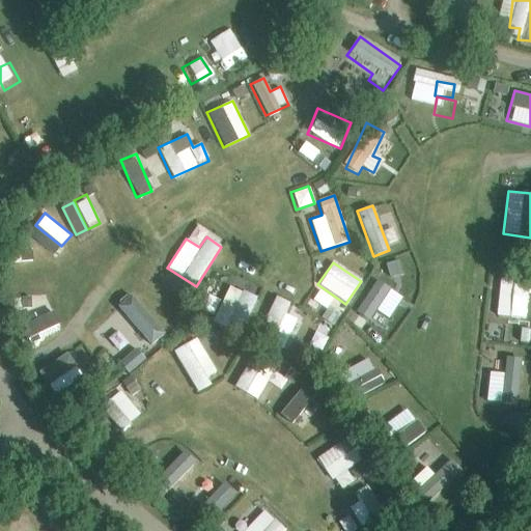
[(501,280),(500,315),(527,316),(528,281),(501,280)]
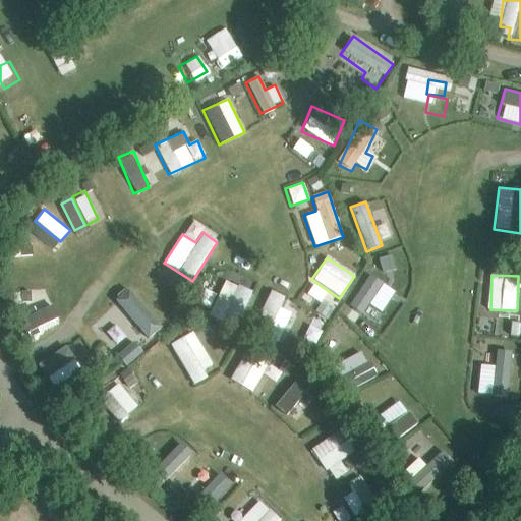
[(225,280),(208,315),(235,329),(252,292),(225,280)]
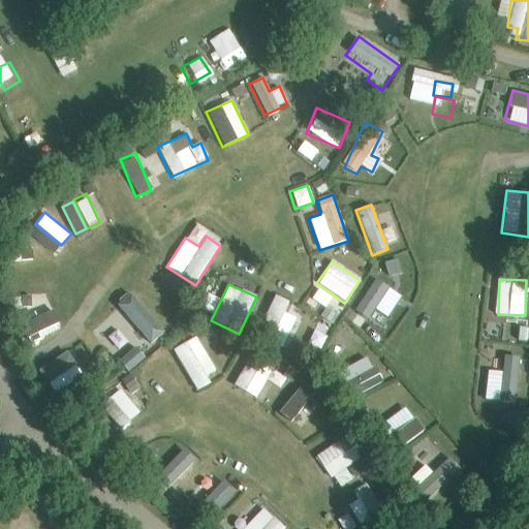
[(130,291),(115,305),(149,347),(164,334),(130,291)]
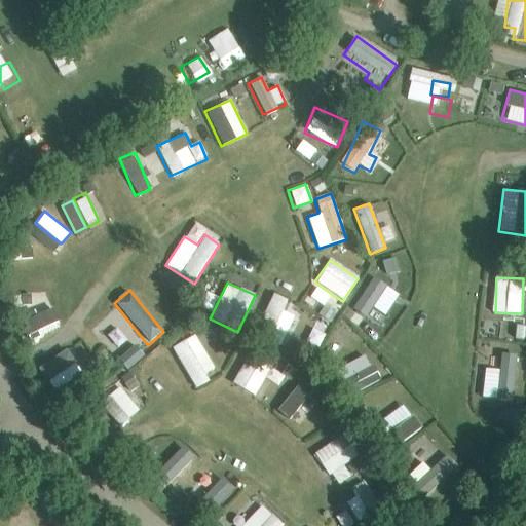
[(295,317),(283,311),(288,301),(274,294),(254,333),(279,347),(295,317)]
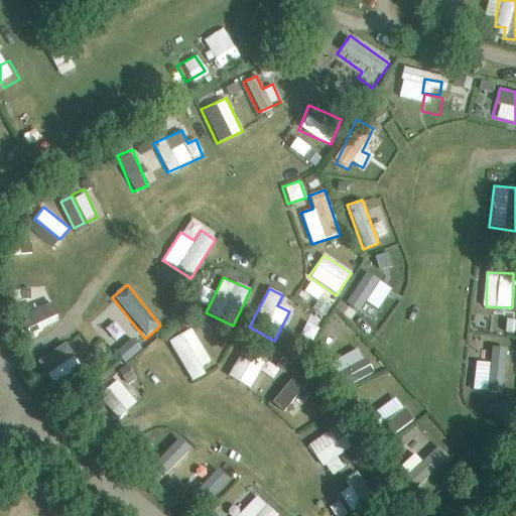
[(300,304),(324,313),(329,301),(305,292),(300,304)]
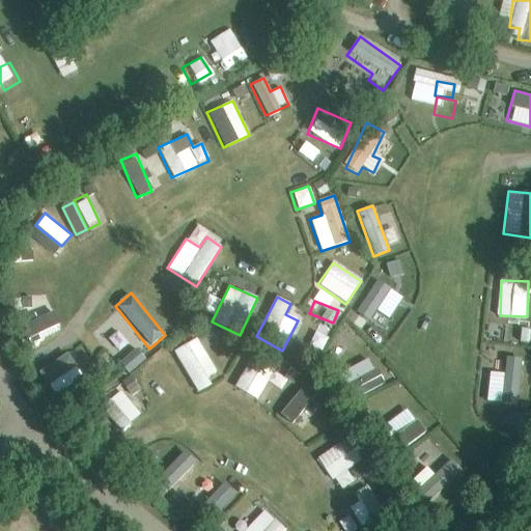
[(371,347),(385,324),(356,307),(342,331),(371,347)]
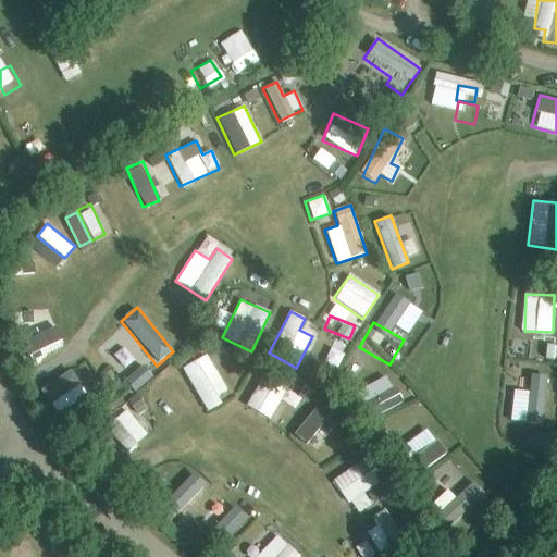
[(57,326),(24,338),(32,357),(63,345),(57,326)]
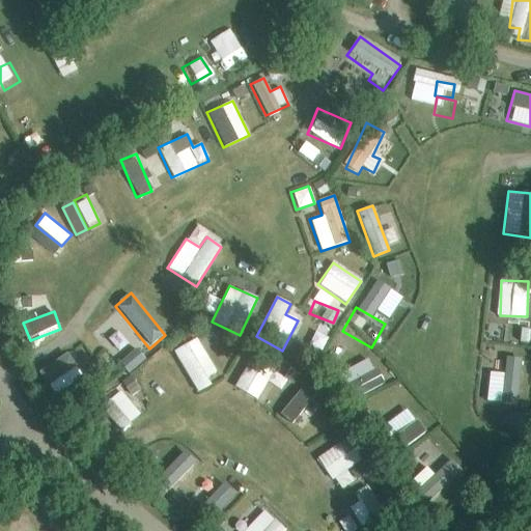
[(212,385),(206,376),(216,371),(197,337),(172,351),(195,393),(212,385)]
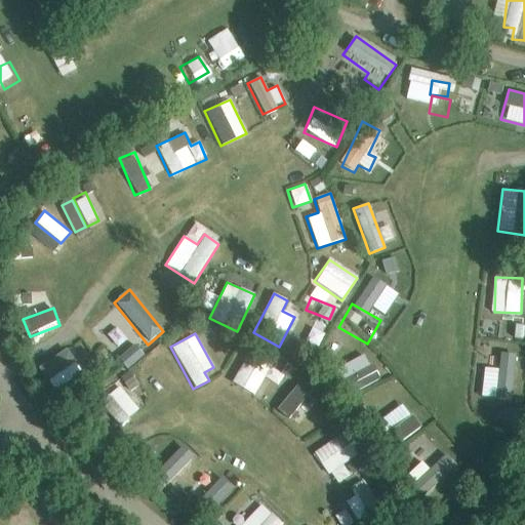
[(118,360),(127,369),(143,355),(134,345),(118,360)]
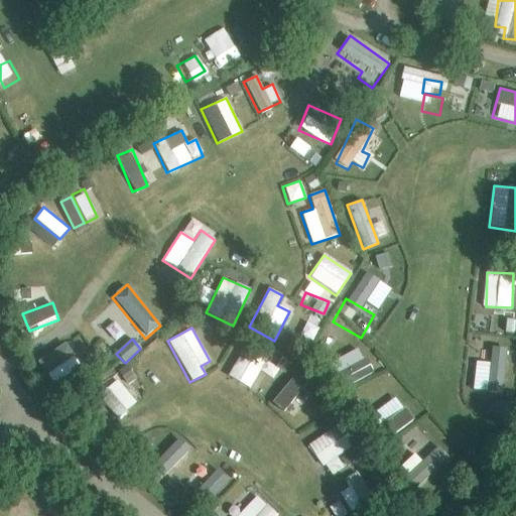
[(228,376),(250,389),(270,355),(248,342),(228,376)]
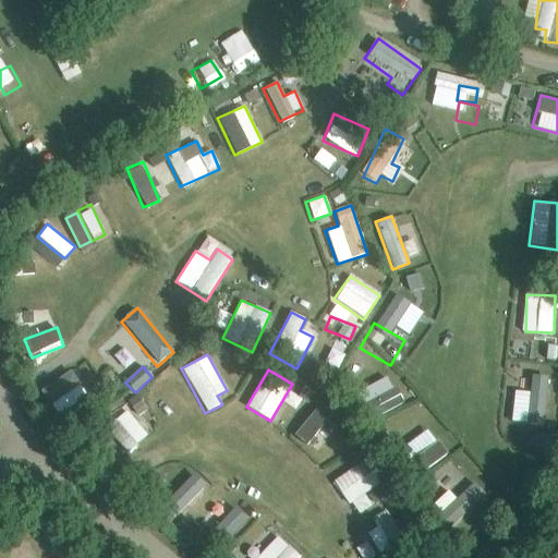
[(58,416),(86,396),(69,371),(39,392),(58,416)]
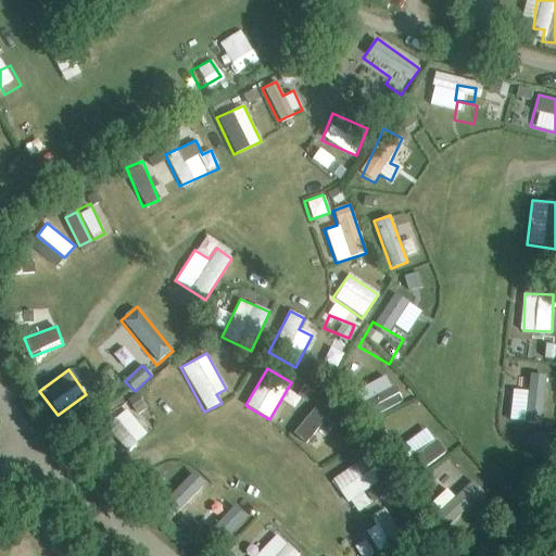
[(349,393),(355,405),(392,388),(386,376),(349,393)]
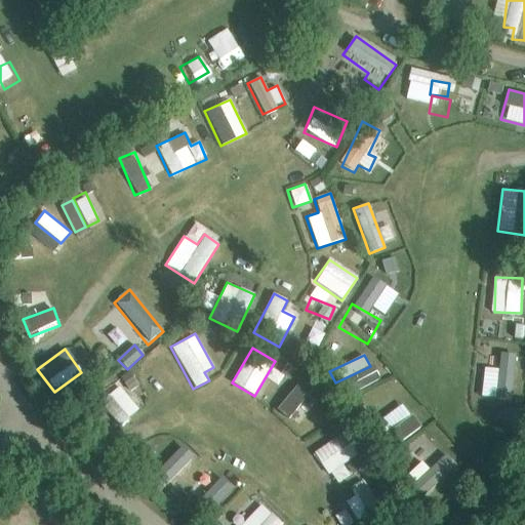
[(501,356),(500,368),(489,366),(486,392),(511,395),(516,358),(501,356)]
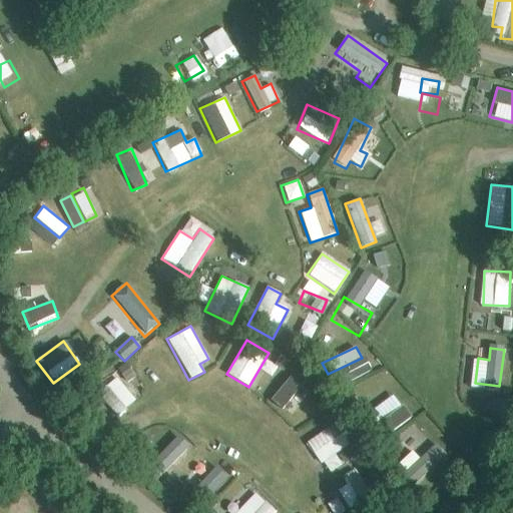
[(295,369),(269,399),(281,410),(307,380),(295,369)]
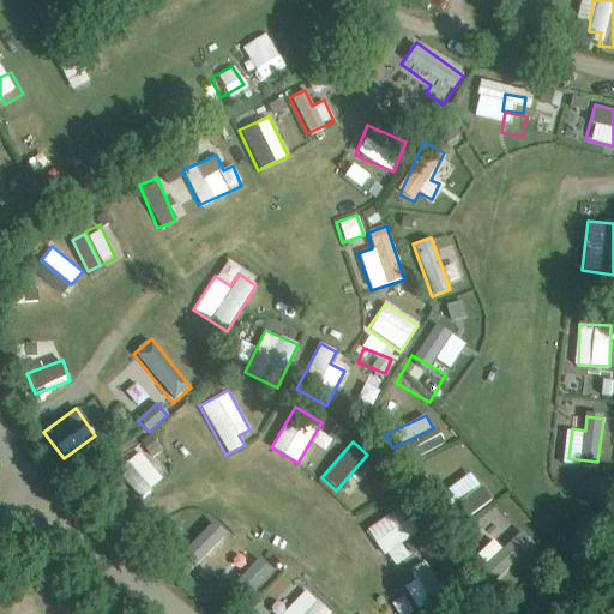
[(140,500),(163,477),(137,451),(114,473),(140,500)]
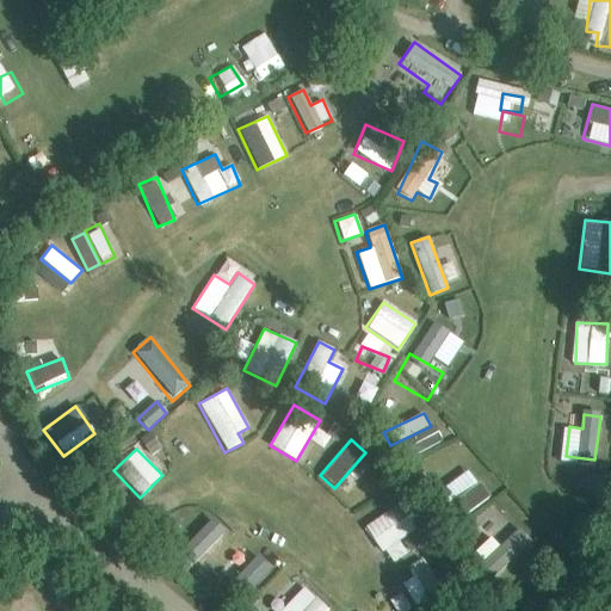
[(456,522),(491,499),(480,483),(446,506),(456,522)]
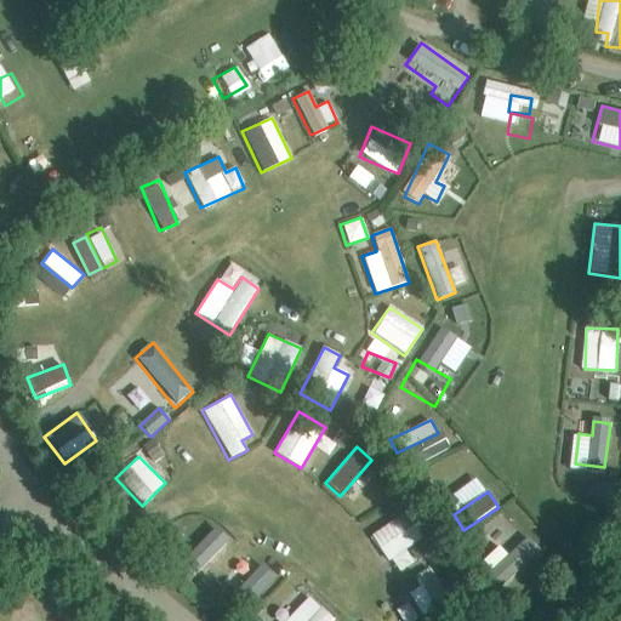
[(392,559),(400,573),(415,564),(405,548),(422,537),(406,512),(366,535),(383,564),(392,559)]
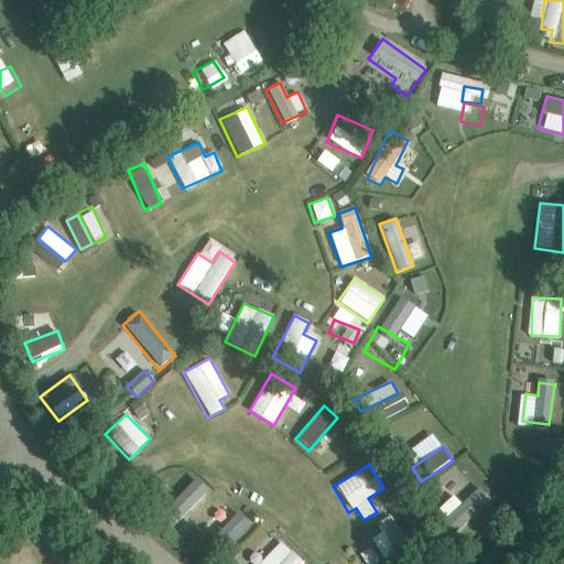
[(180,506),(201,525),(229,496),(208,476),(180,506)]
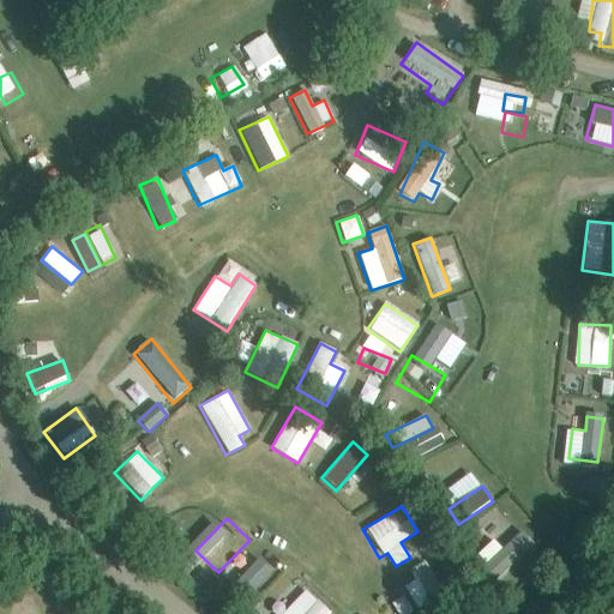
[(420,534),(403,542),(410,555),(427,546),(420,534)]
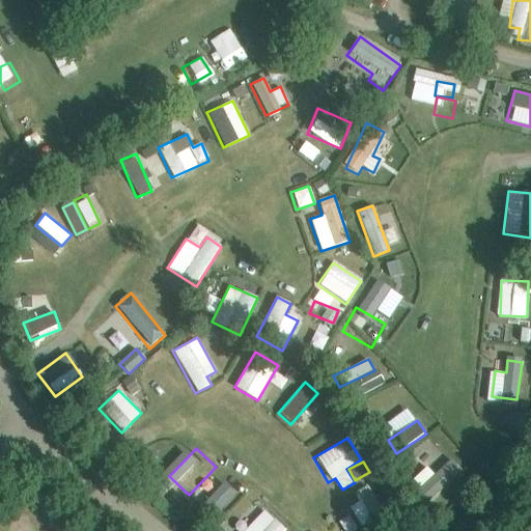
[(429,471),(428,469),(414,475),(422,497),(463,480),(454,462),(429,471)]
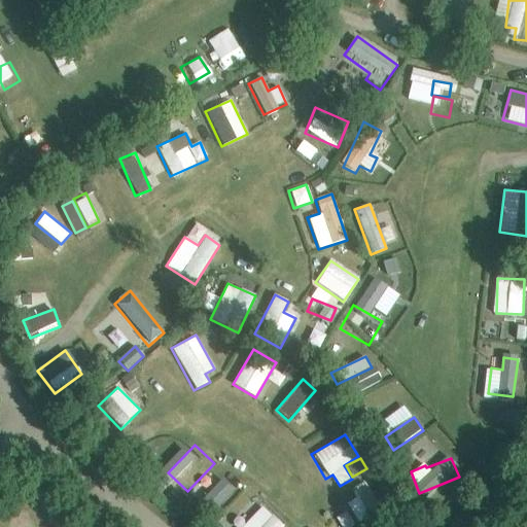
[(354,488),(358,497),(346,503),(355,522),(380,511),(366,483),(354,488)]
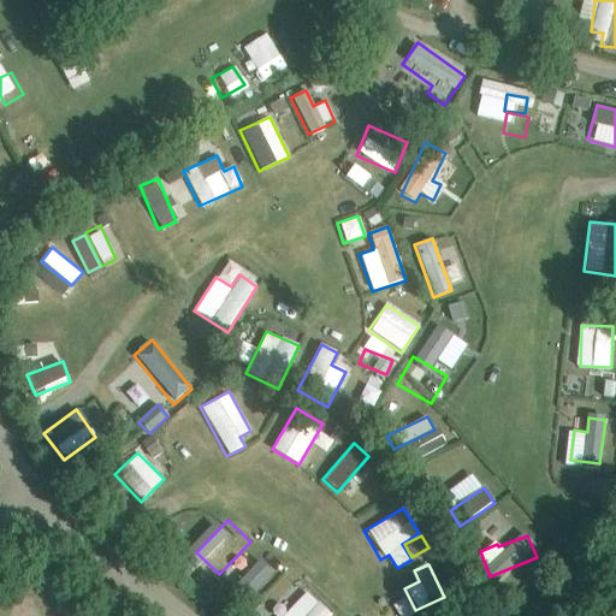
[(304,591),(282,615),(329,615),(331,615),(304,591)]
